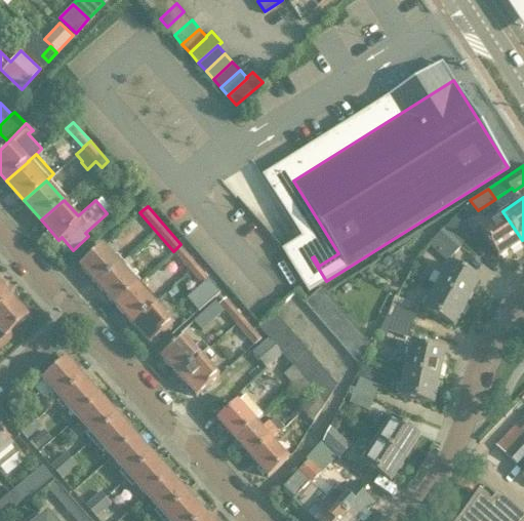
[(522,240),(502,211),(479,227),(498,255),(522,240)]
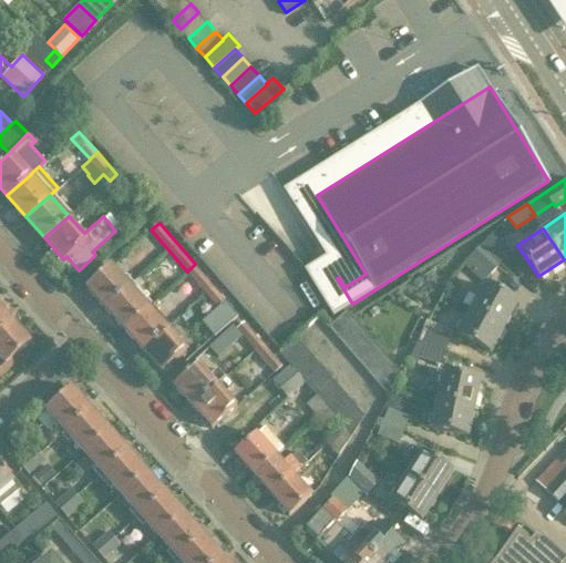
[(491,233),(480,246),(500,264),(512,251),(491,233)]
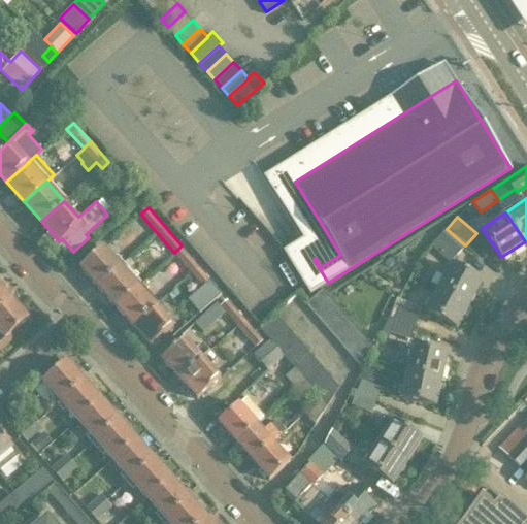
[(465,246),(447,229),(433,243),(439,249),(445,243),(457,255),(465,246)]
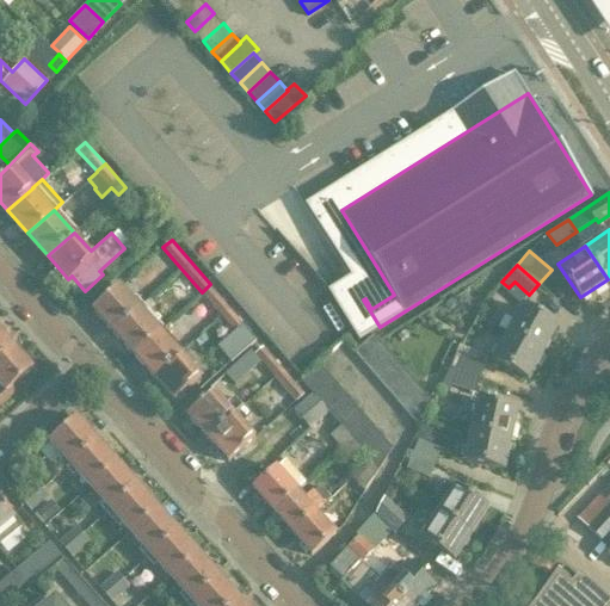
[(134,352),(160,329),(119,283),(93,307),(134,352)]
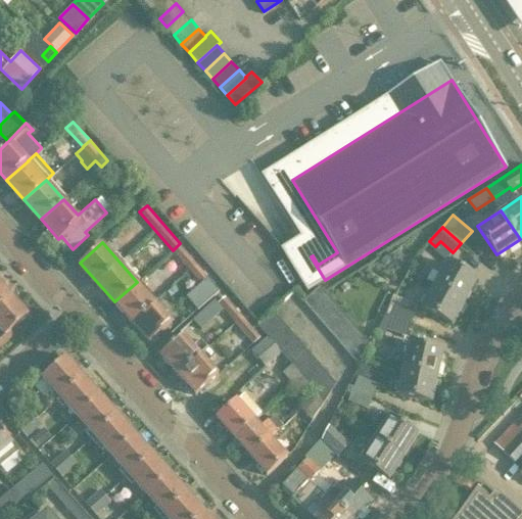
[(196,263),(180,243),(173,250),(189,269),(196,263)]
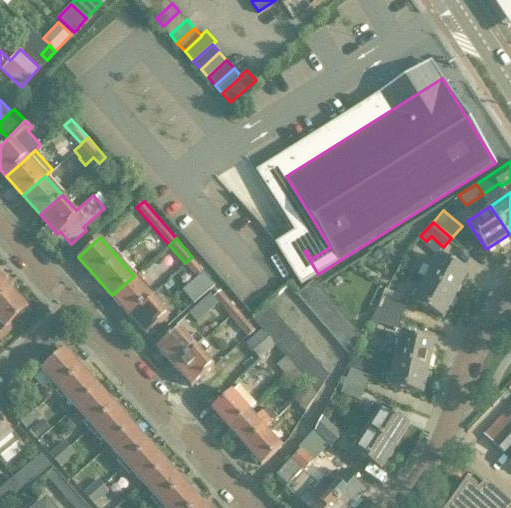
[(425,278),(454,294),(467,271),(438,255),(425,278)]
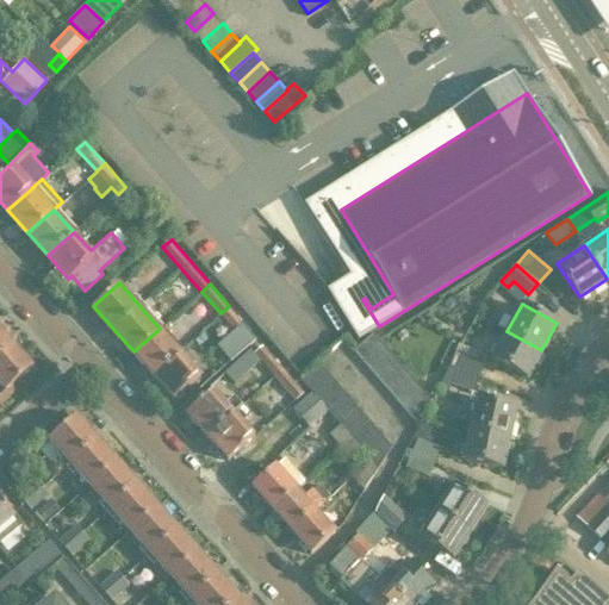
[(243,322),(229,306),(221,313),(235,329),(243,322)]
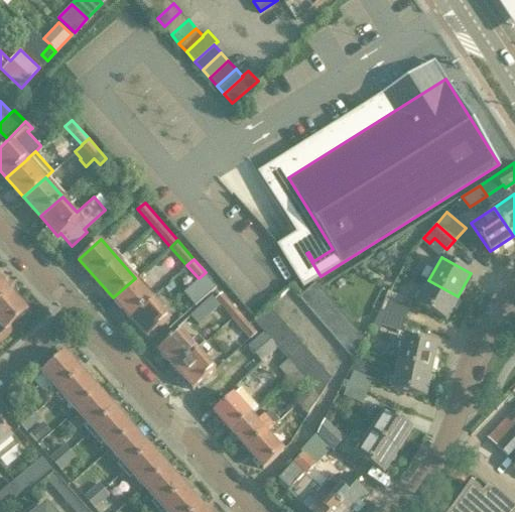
[(206,272),(199,278),(183,291),(196,304),(217,285),(211,279),(206,272)]
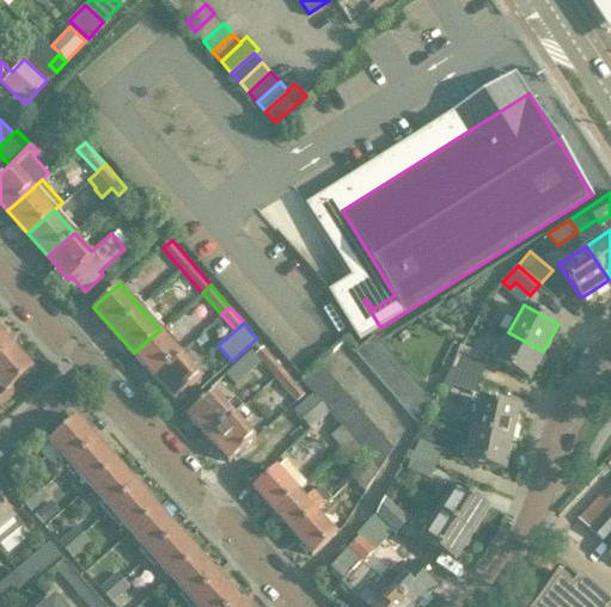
[(0,329),(0,354),(12,343),(0,329)]
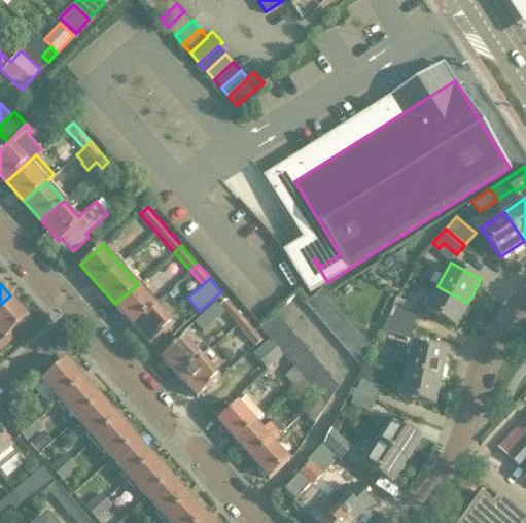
[(138,284),(115,304),(133,323),(155,303),(138,284)]
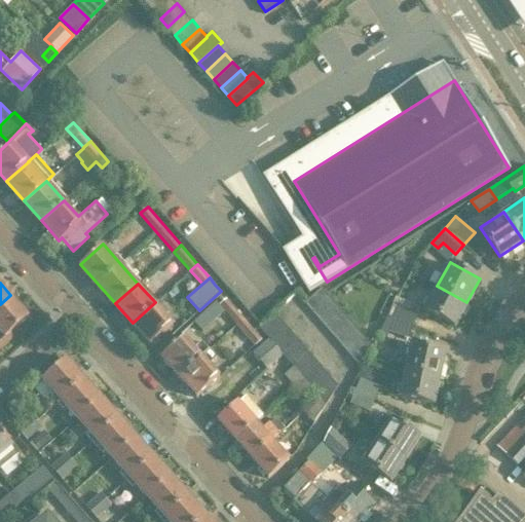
[(466,302),(437,286),(424,308),(454,325),(466,302)]
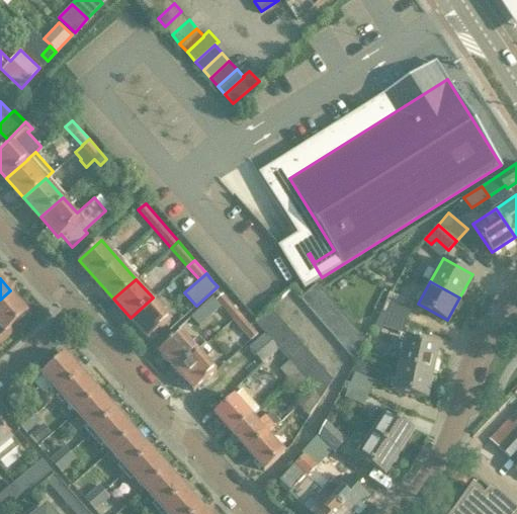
[(317,282),(302,295),(350,352),(366,339),(317,282)]
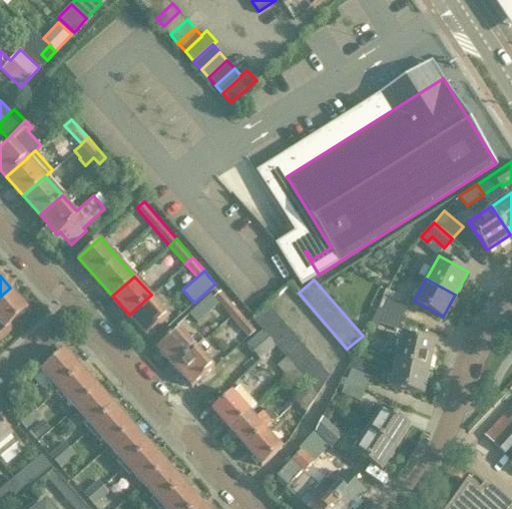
[(10,288),(0,297),(0,321),(2,324),(0,325),(0,337),(13,327),(10,324),(28,308),(10,288)]
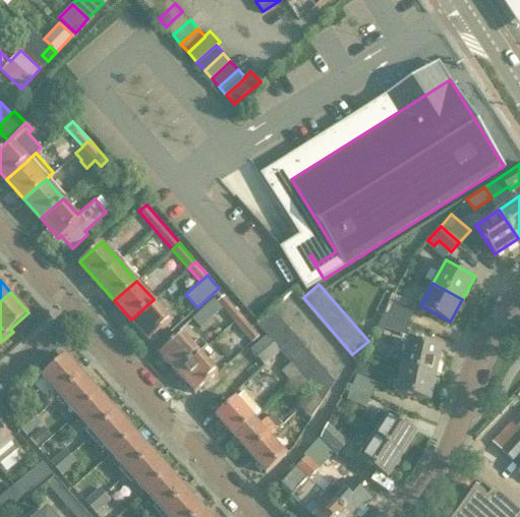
[(383,311),(409,322),(414,309),(413,308),(416,300),(393,293),(385,311),(383,311)]
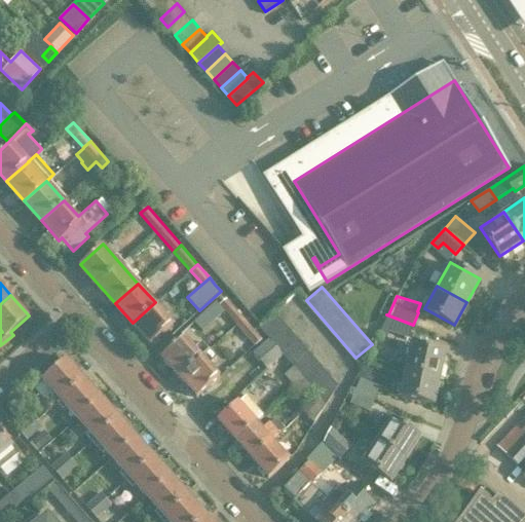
[(236,323),(244,317),(227,297),(220,303),(225,309),(236,323)]
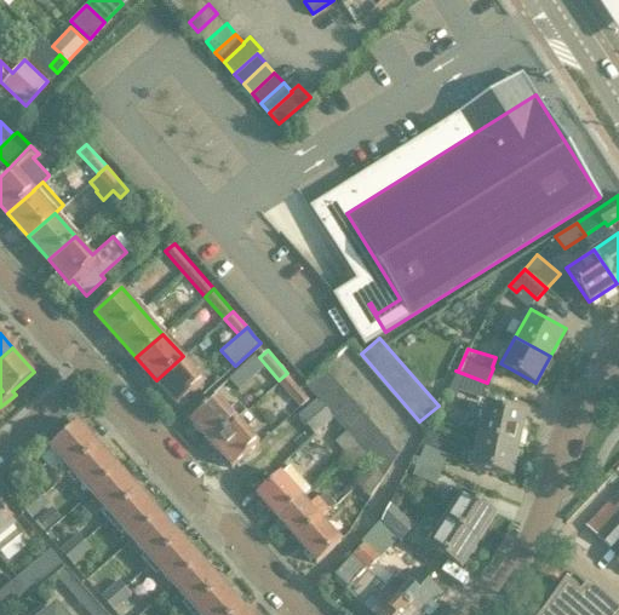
[(256,355),(230,378),(239,388),(265,365),(259,357),(256,355)]
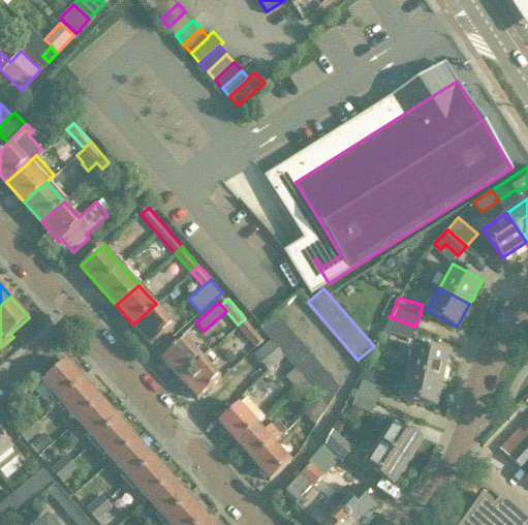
[(174,323),(156,304),(133,325),(151,344),(174,323)]
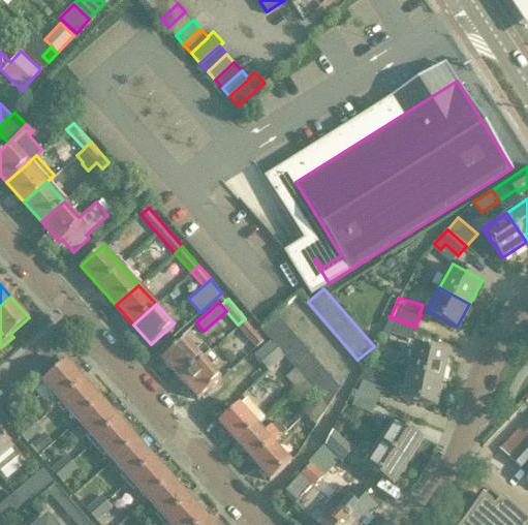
[(320,398),(328,406),(340,387),(276,313),(260,326),(271,339),(254,353),(261,361),(277,347),(285,356),(296,367),(294,368),(304,378),(314,390),(314,391),(321,398),(320,398)]
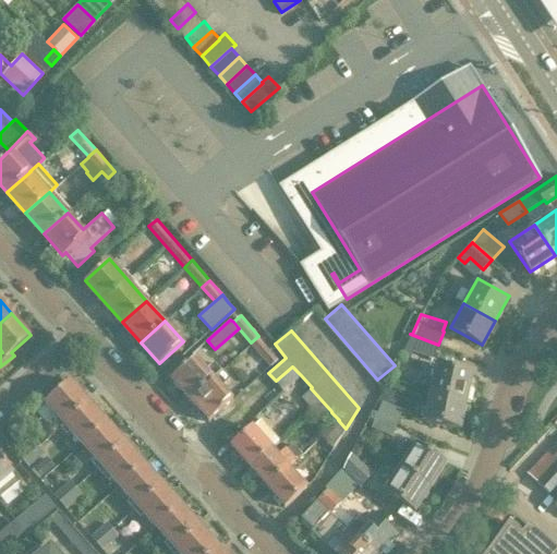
[(438,345),(410,334),(402,352),(411,356),(413,350),(434,357),(438,345)]
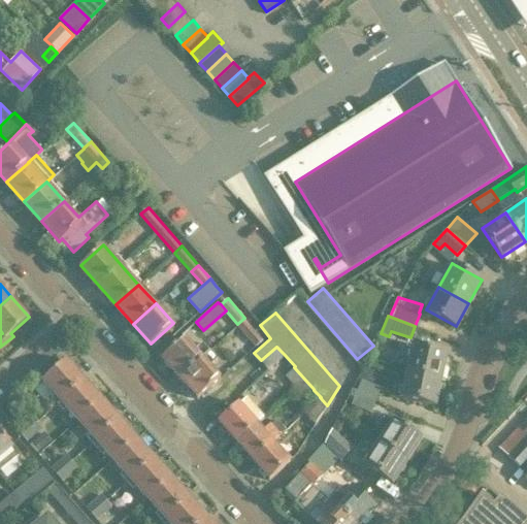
[(244,318),(237,324),(255,346),(262,338),(244,318)]
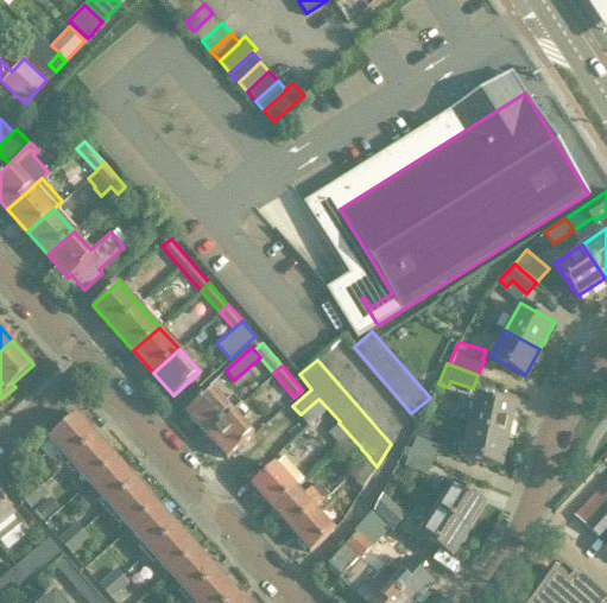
[(207,433),(241,401),(233,393),(225,400),(213,386),(187,411),(207,433)]
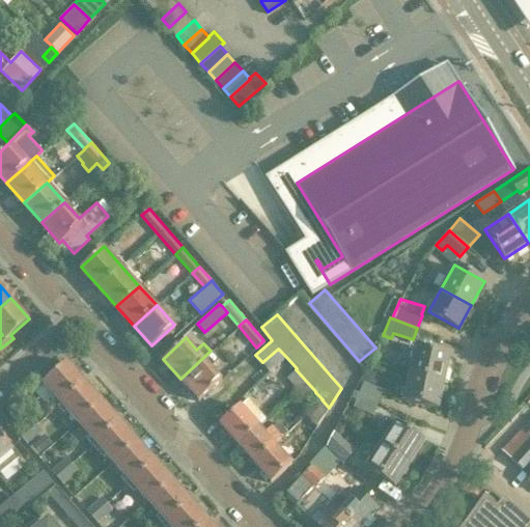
[(409,373),(443,381),(448,354),(414,348),(409,373)]
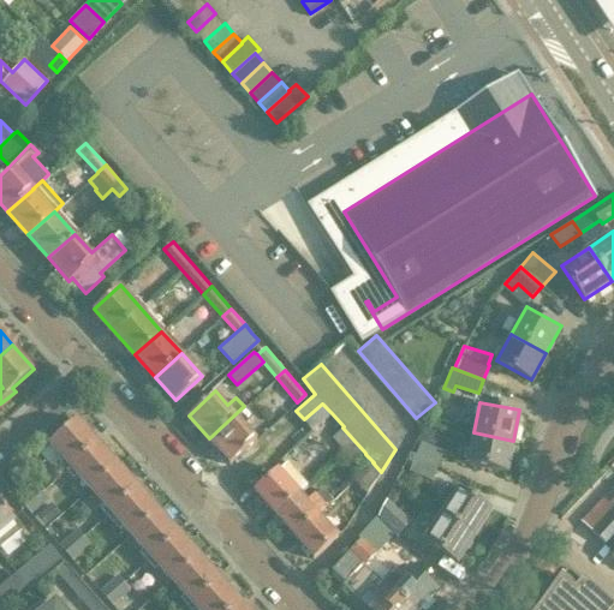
[(313,429),(332,413),(322,404),(304,419),(313,429)]
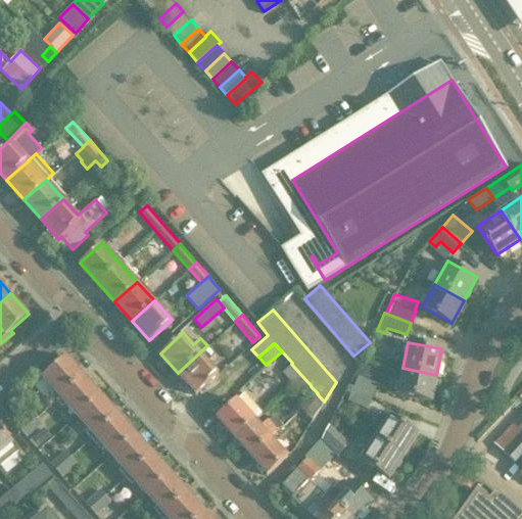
[(207,345),(178,373),(195,392),(219,372),(208,361),(216,355),(207,345)]
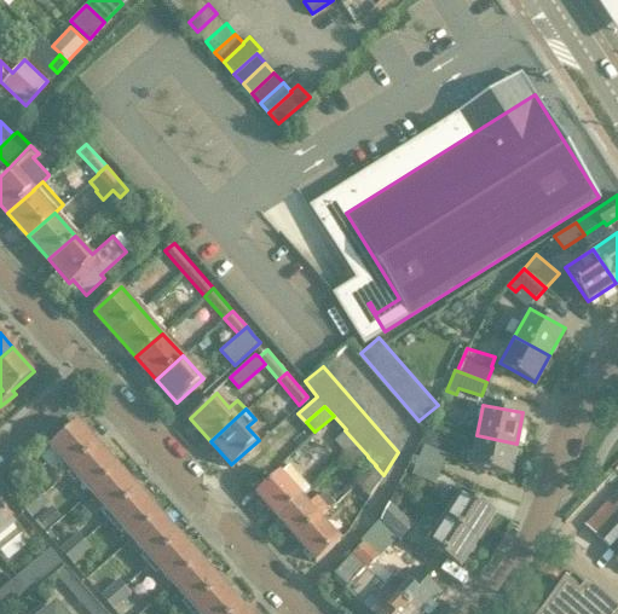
[(78,421),(51,444),(133,536),(194,604),(201,613),(250,613),(200,557),(160,513),(139,488),(98,442),(78,421)]
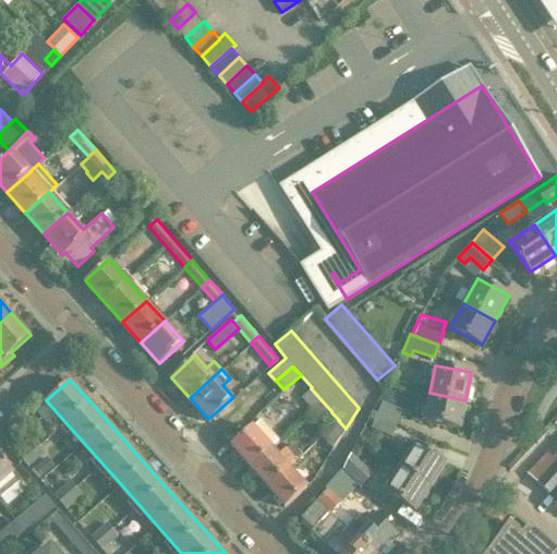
[(321,399),(311,388),(301,396),(312,408),(321,399)]
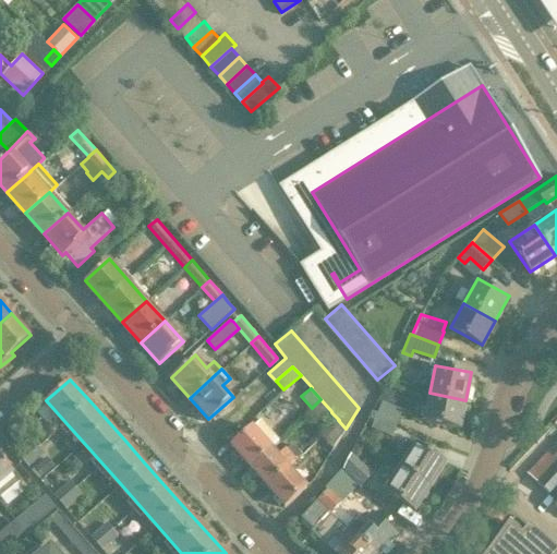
[(465,400),(430,393),(424,420),(460,426),(465,400)]
